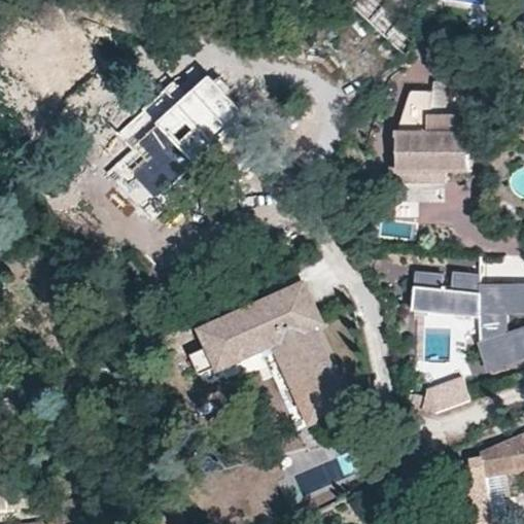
[(174,180),(195,163),(215,142),(246,115),(208,75),(185,95),(177,102),(167,91),(146,109),(144,106),(124,124),(174,180)]
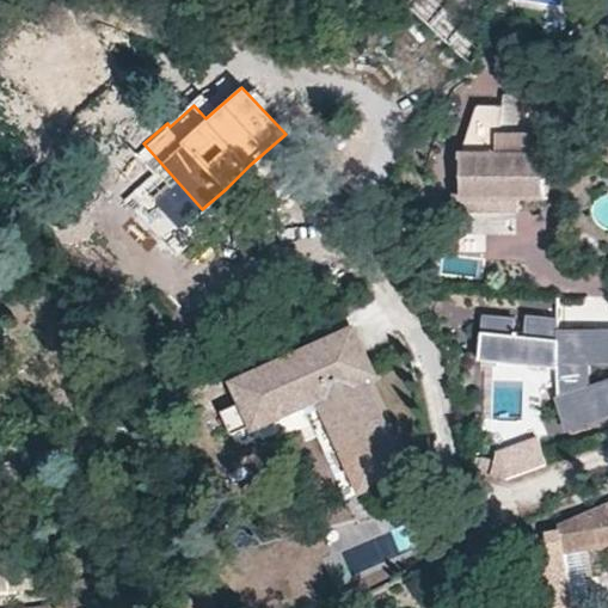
[(202,97),(194,105),(206,118),(215,110),(202,97)]
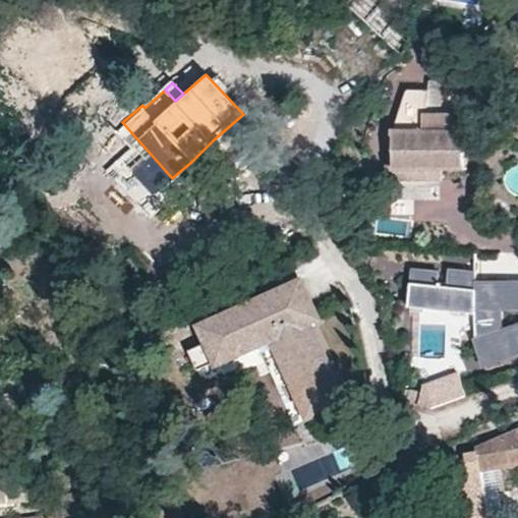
[(459,107),(424,108),(426,88),(404,88),(391,129),(460,129),(459,107)]
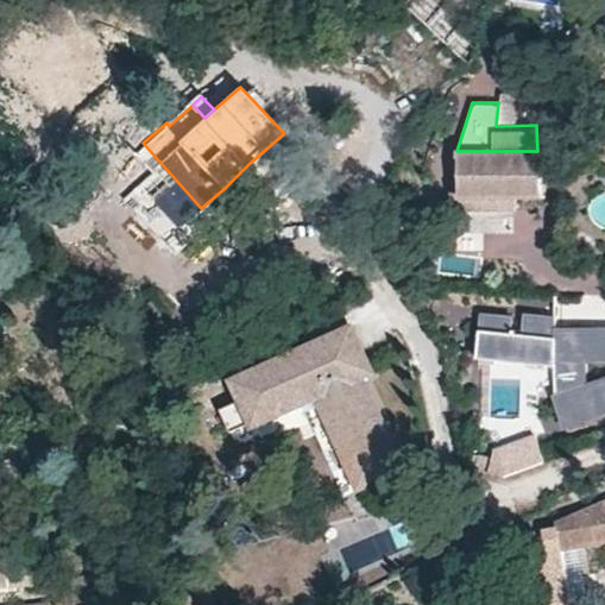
[(132,151),(147,170),(191,216),(201,208),(143,143),(132,151)]
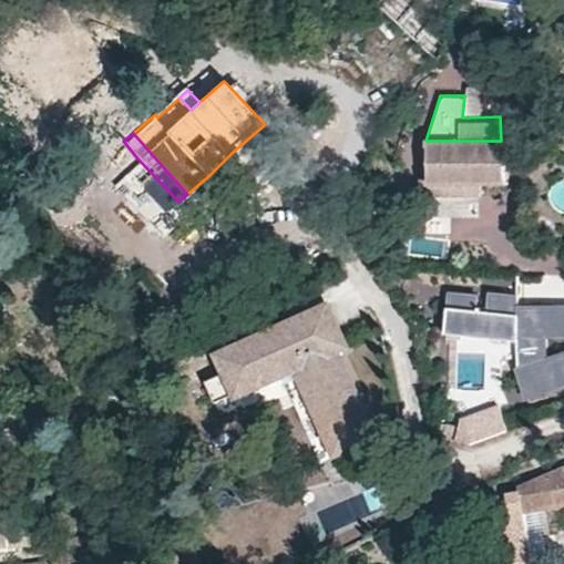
[(427,183),(475,182),(502,182),(501,141),(426,141),(427,175),(427,183)]
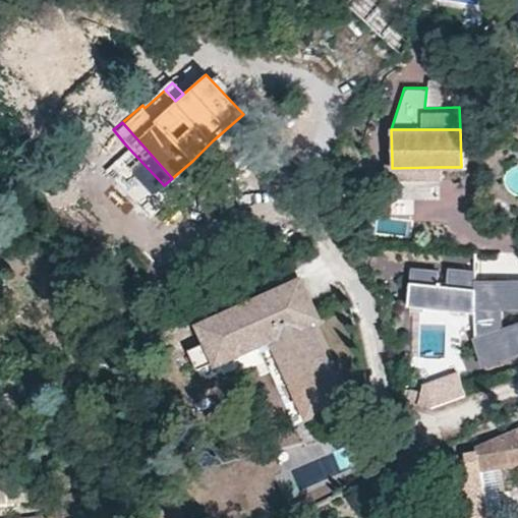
[(192,161),(199,169),(221,150),(213,140),(192,161)]
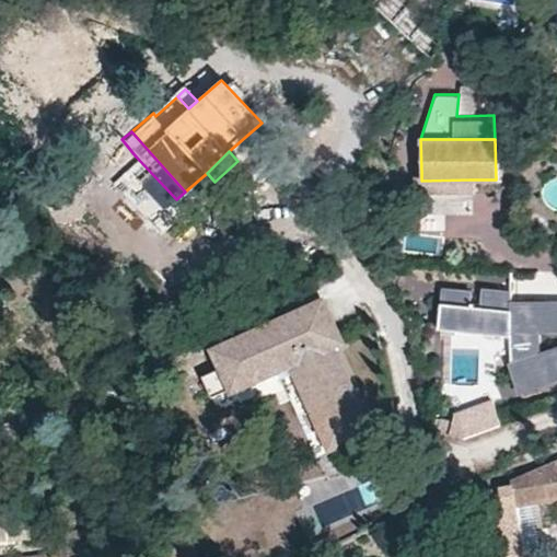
[(129,159),(108,182),(152,222),(174,199),(129,159)]
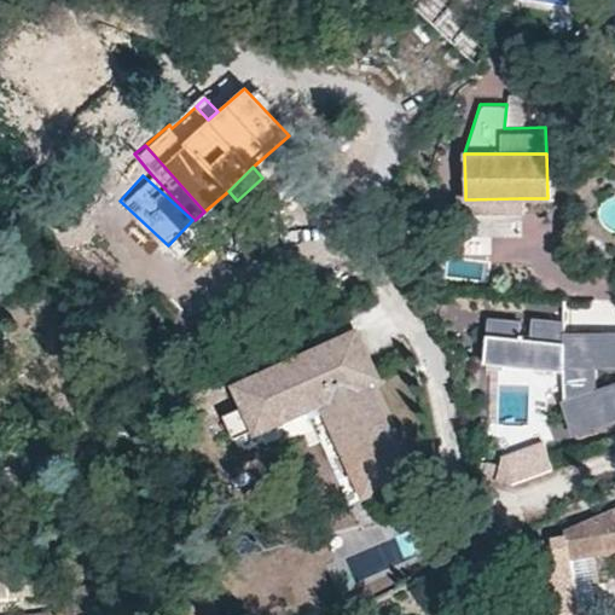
[(454,192),(456,212),(518,210),(518,198),(465,199),(465,191),(454,192)]
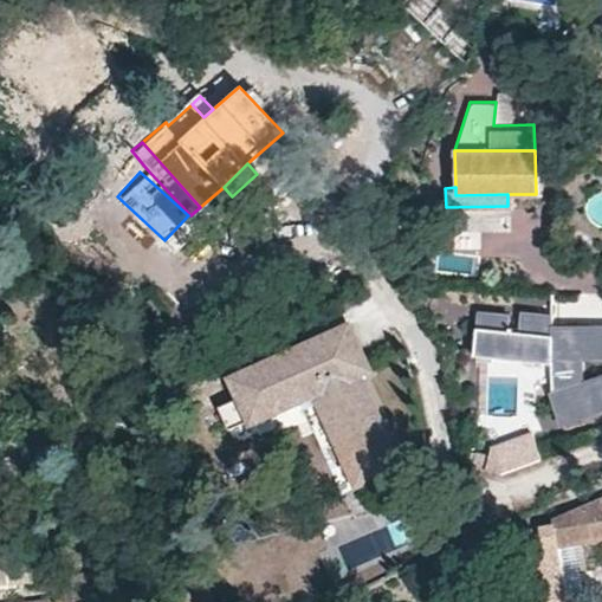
[(497,212),(490,230),(509,237),(516,220),(497,212)]
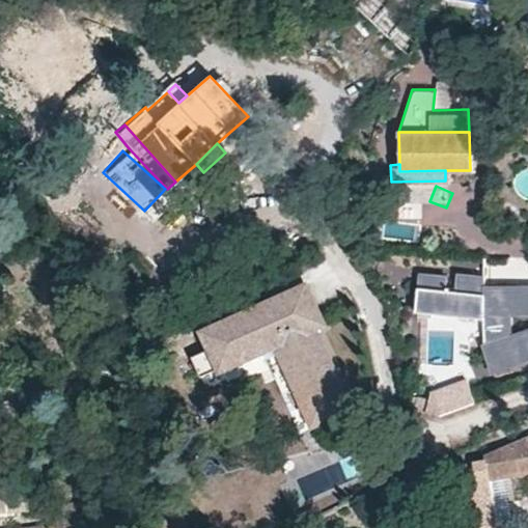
[(516,277),(427,278),(428,300),(513,308),(516,277)]
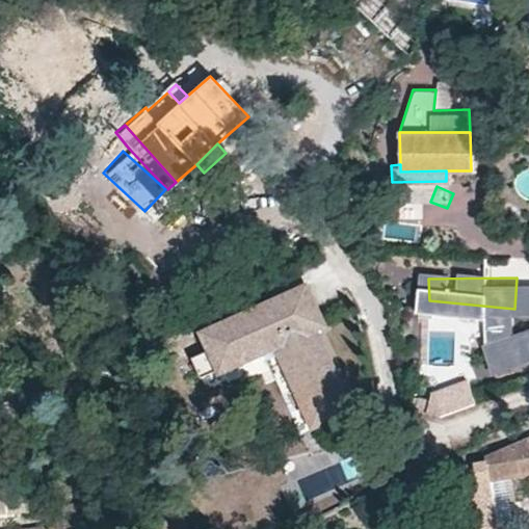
[(309,286),(262,307),(266,316),(303,300),(316,328),(325,324),(309,286)]
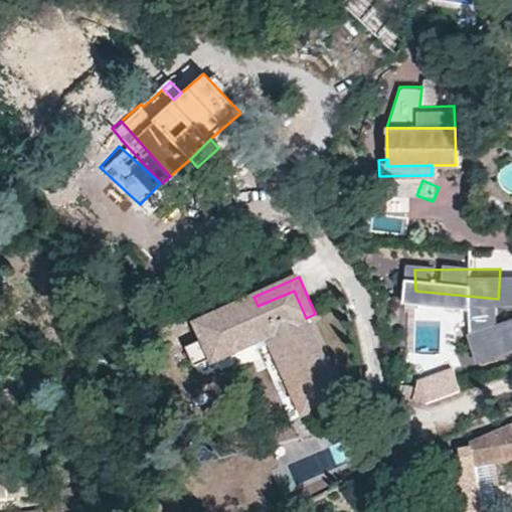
[(306,318),(294,291),(258,306),(253,297),(198,321),(205,336),(186,345),(195,364),(214,356),(215,358),(256,340),(269,334),(295,394),(333,377),(306,318)]
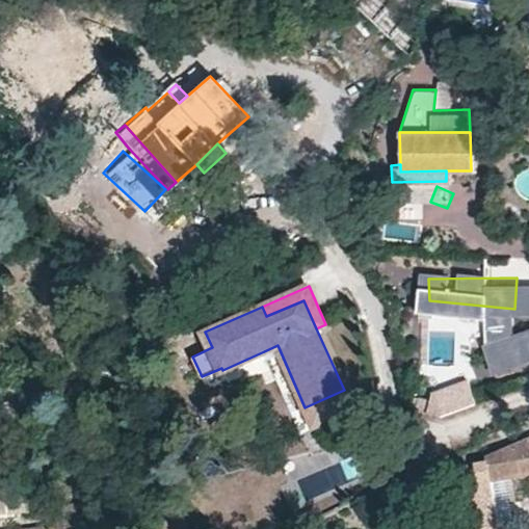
[(528,324),(519,325),(519,350),(528,349),(528,324)]
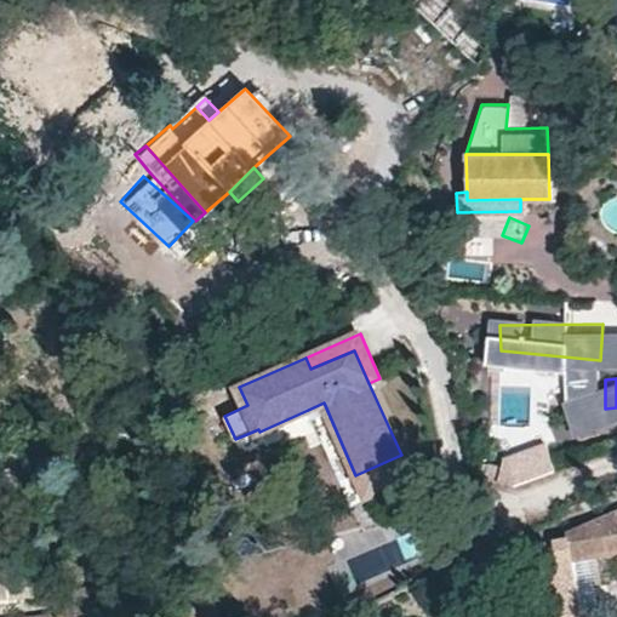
[(327,411),(324,403),(308,410),(312,418),(327,411)]
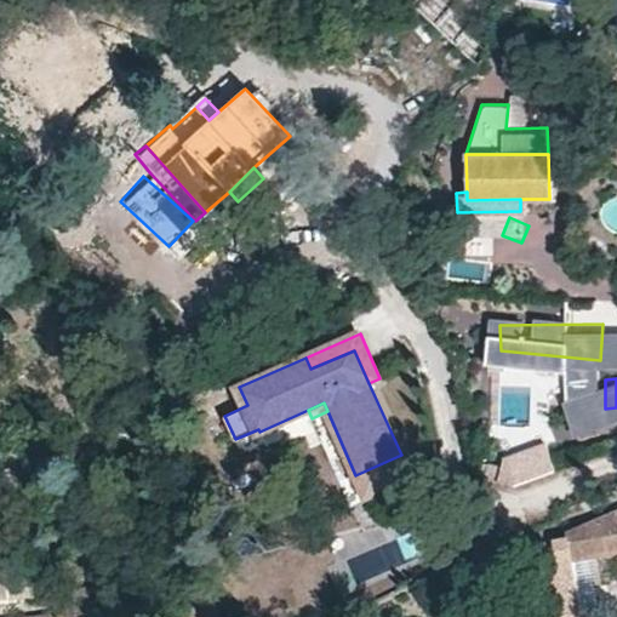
[(550,470),(542,444),(500,458),(500,463),(498,481),(550,470)]
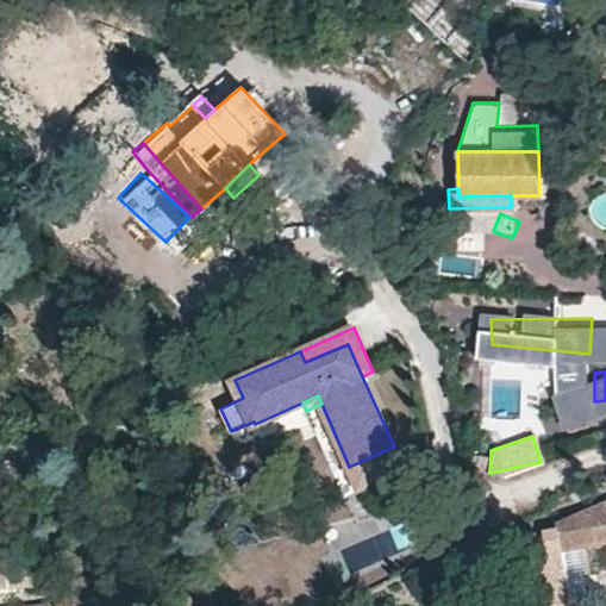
[(404,468),(394,447),(349,467),(358,488),(404,468)]
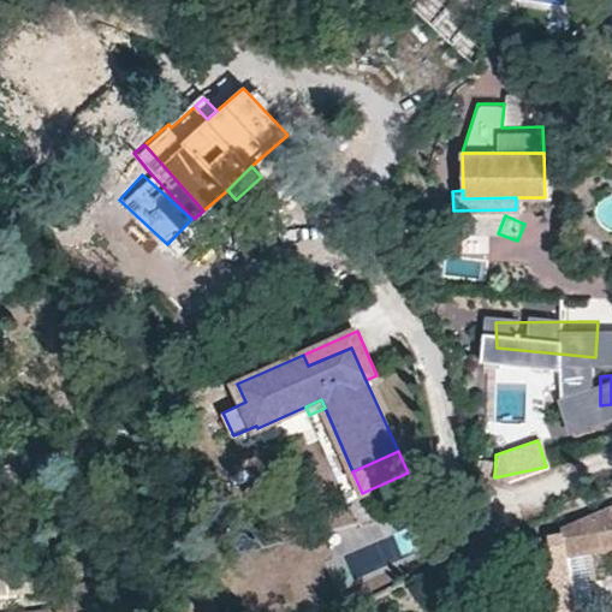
[(494,477),(495,459),(476,458),(475,476),(494,477)]
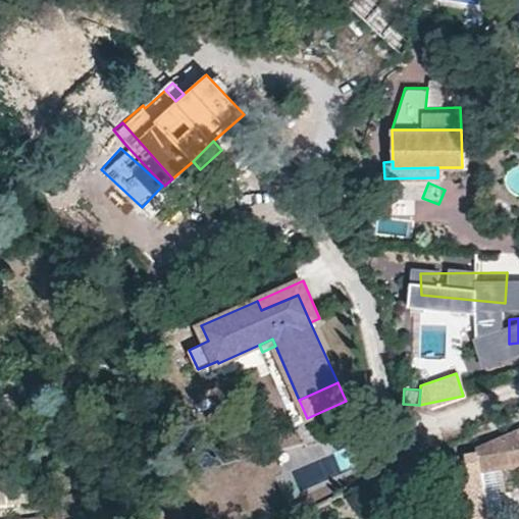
[(496,518),(496,512),(486,514),(478,467),(498,465),(518,461),(518,424),(473,446),(473,450),(453,453),(453,456),(439,458),(442,469),(439,469),(448,513),(448,518),(496,518)]
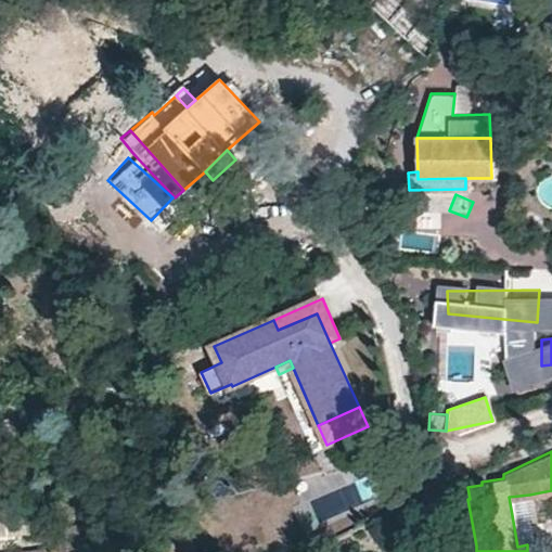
[(535,543),(531,522),(536,521),(529,495),(509,497),(517,547),(527,544),(535,543)]
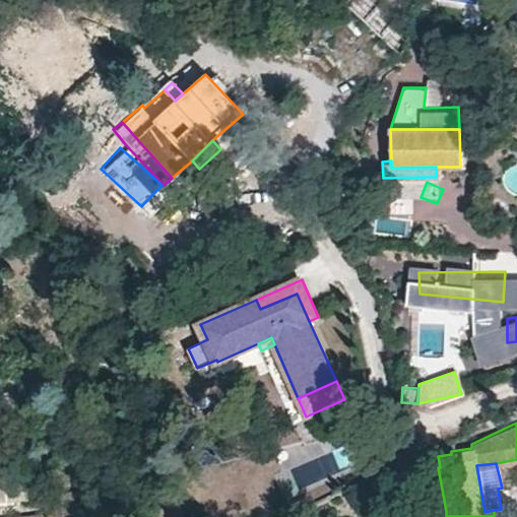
[(0,500),(22,497),(21,488),(3,490),(0,473),(14,471),(12,464),(0,466),(0,500)]
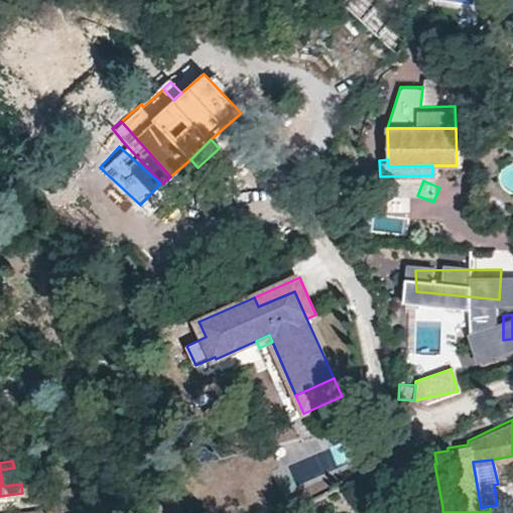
[(74,508),(71,484),(42,488),(45,511),(74,508)]
